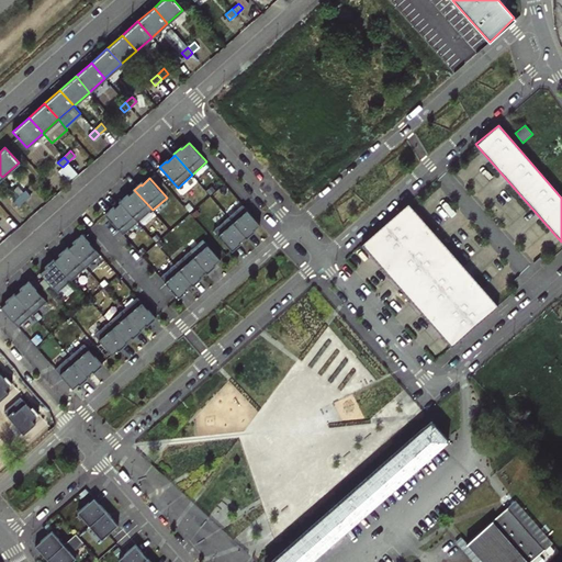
[(23,201),(30,195),(25,190),(19,197),(23,201)]
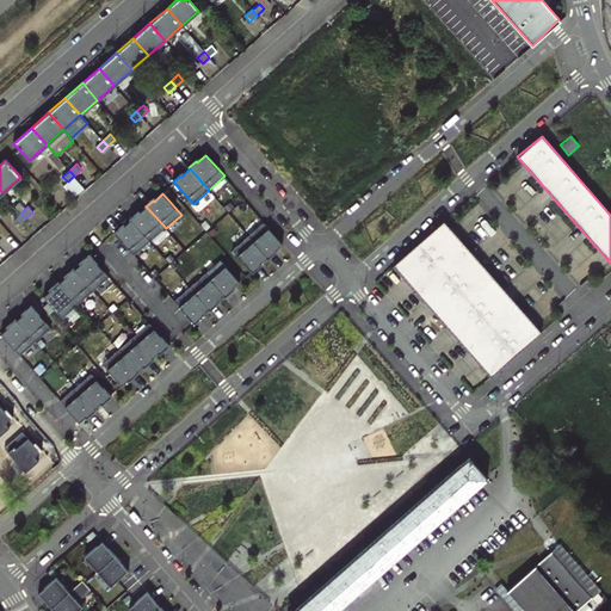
[(166,228),(147,208),(139,214),(137,214),(130,220),(131,220),(150,241),(166,228)]
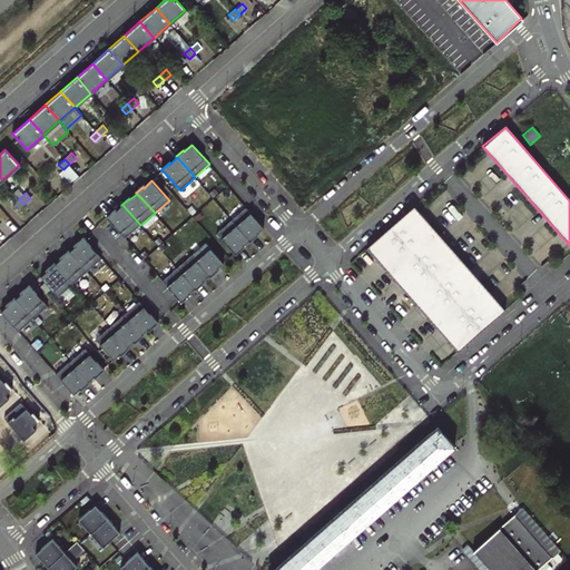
[(18,209),(23,204),(19,199),(13,204),(18,209)]
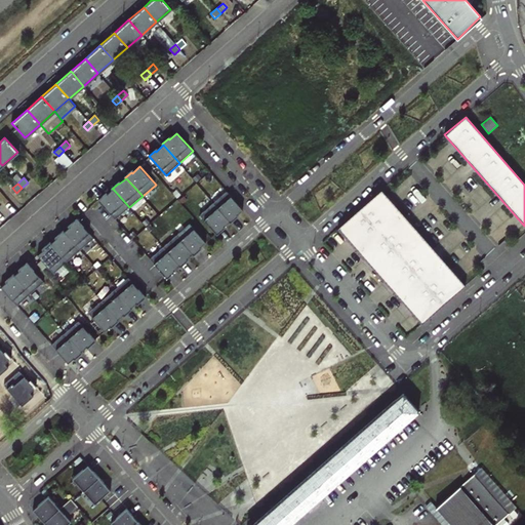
[(129,207),(113,189),(105,196),(105,195),(98,200),(99,201),(115,219),(129,207)]
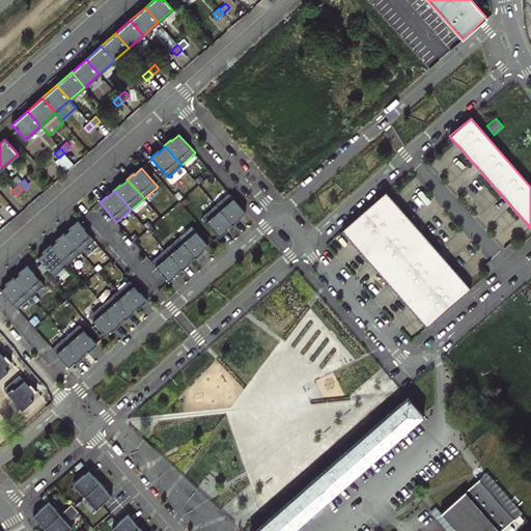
[(246,212),(230,193),(217,206),(233,224),(242,218),(241,217),(246,212)]
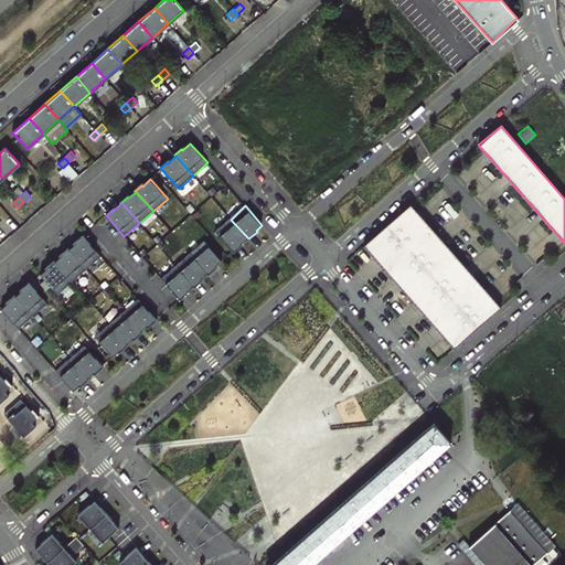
[(497,310),(406,208),(359,248),(449,352),(497,310)]
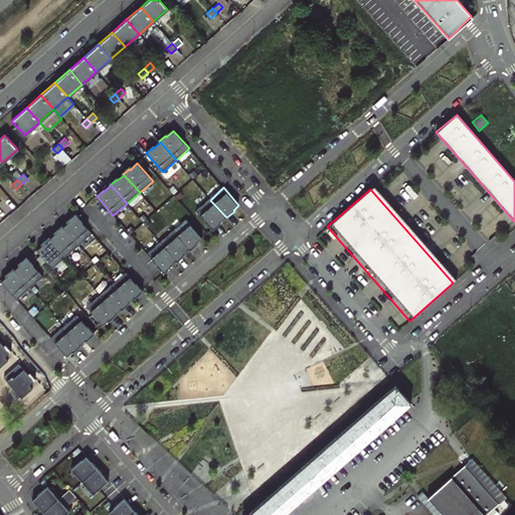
[(226,217),(210,200),(197,211),(213,230),(221,223),(220,222),(226,217)]
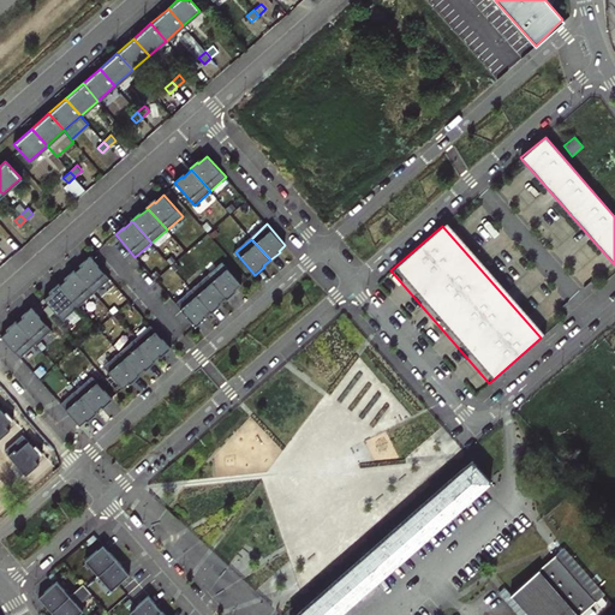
[(75,272),(94,293),(111,279),(90,256),(83,262),(84,264),(75,272)]
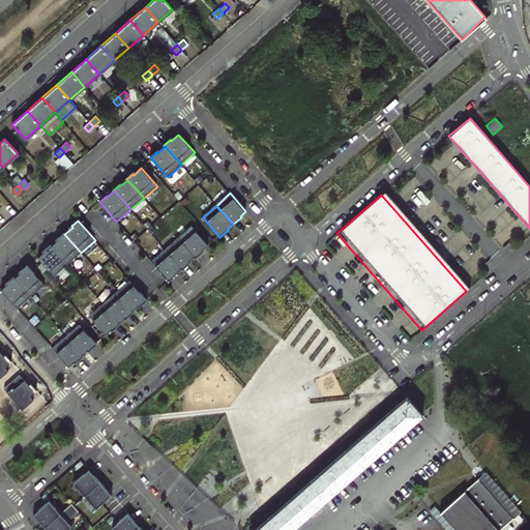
[(208,244),(192,226),(178,238),(195,256),(196,258),(204,251),(203,249),(208,244)]
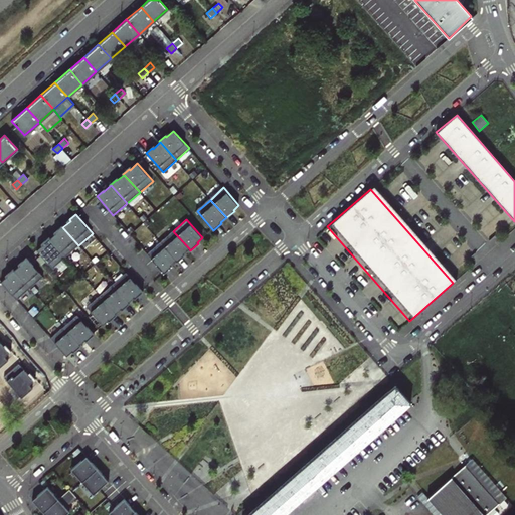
[(50,238),(65,256),(78,245),(62,227),(62,226),(56,231),(57,232),(50,238)]
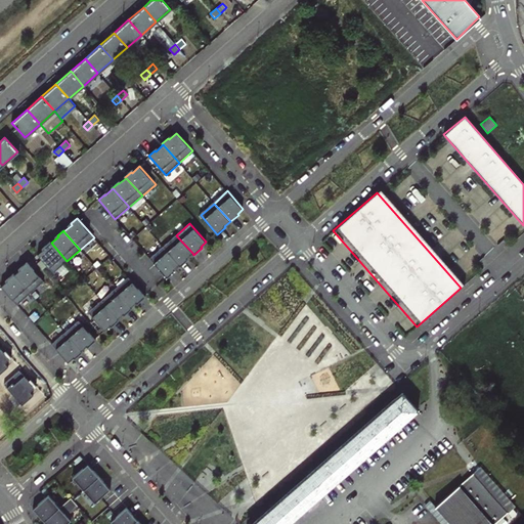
[(192,253),(176,235),(164,247),(179,265),(180,266),(188,259),(187,258),(192,253)]
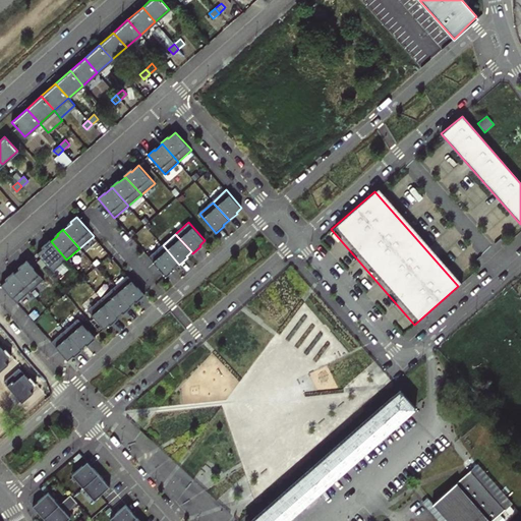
[(38,253),(53,272),(66,259),(51,241),(50,240),(44,245),(45,246),(38,253)]
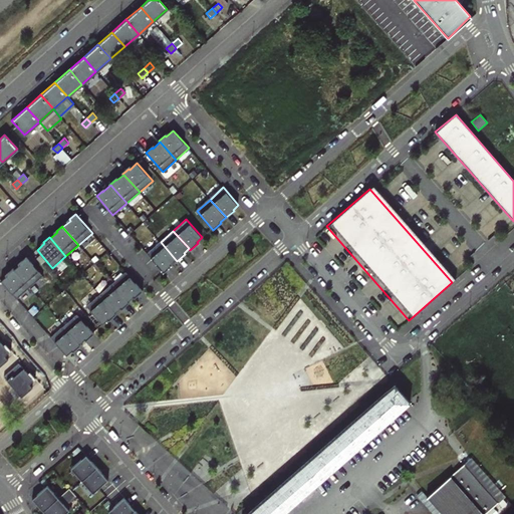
[(176,260),(161,242),(148,254),(164,272),(172,266),(171,265),(176,260)]
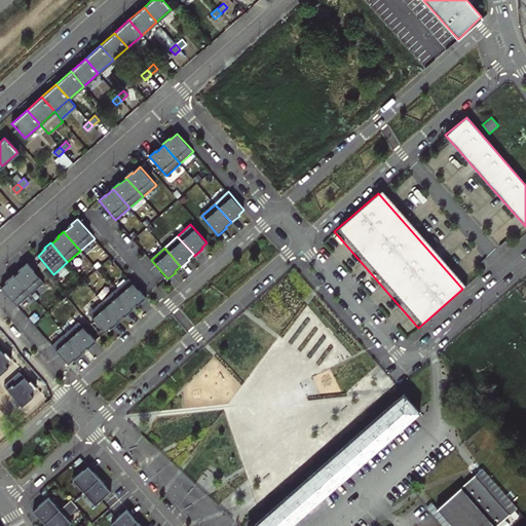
[(14,276),(31,295),(44,283),(27,263),(21,268),(22,269),(14,276)]
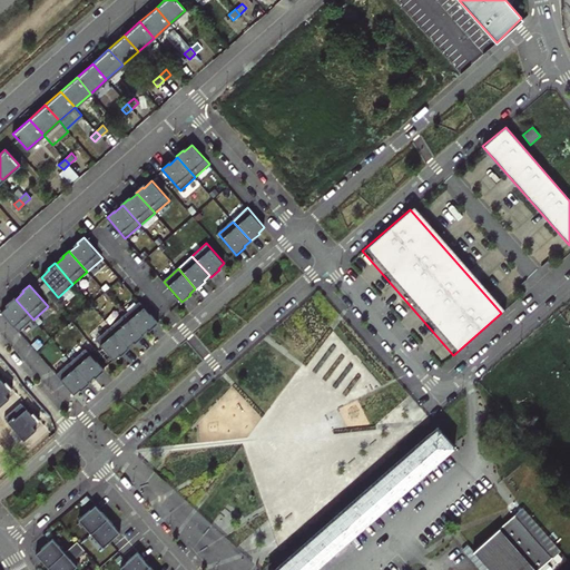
[(1,313),(18,332),(33,320),(16,300),(15,298),(8,304),(9,305),(1,313)]
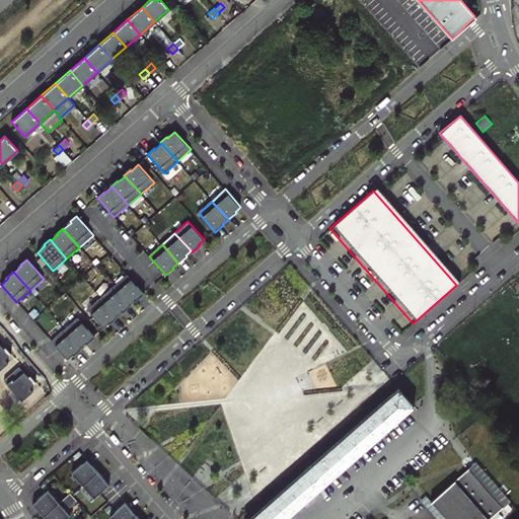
[(129,303),(130,304),(135,300),(136,301),(138,299),(144,294),(142,292),(128,275),(115,286),(129,303)]
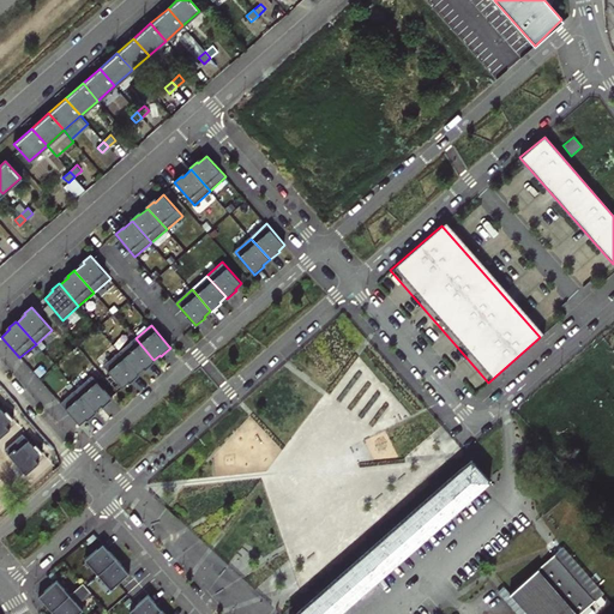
[(137,373),(138,374),(144,368),(145,369),(148,367),(155,361),(154,360),(152,359),(136,338),(119,353),(137,373)]
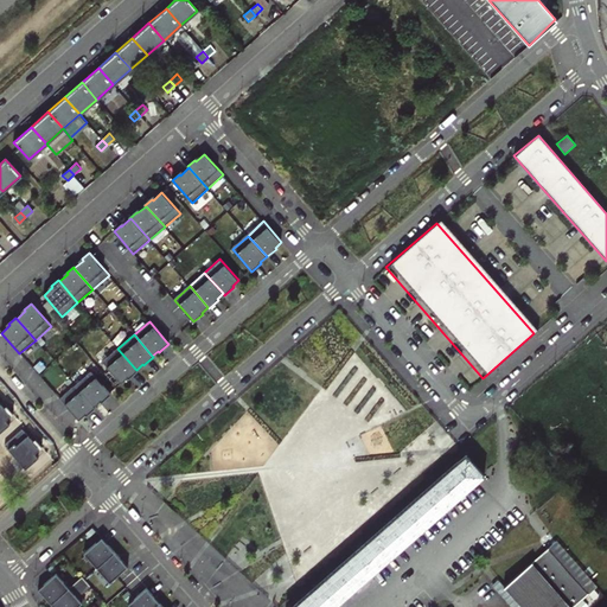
[(102,362),(120,383),(126,378),(127,379),(131,377),(136,370),(135,369),(117,349),(102,362)]
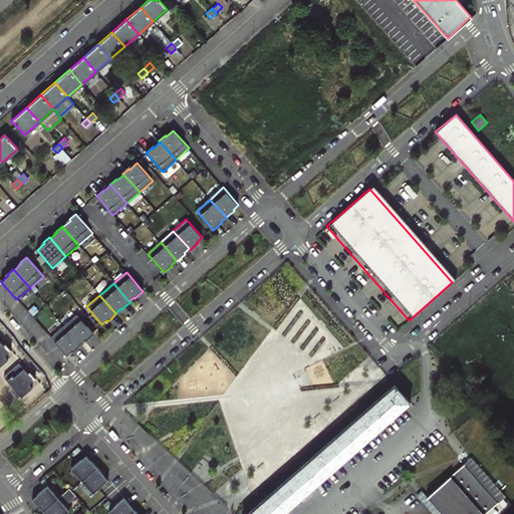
[(78,343),(79,344),(84,339),(85,340),(87,338),(93,333),(91,331),(77,314),(64,326),(78,343)]
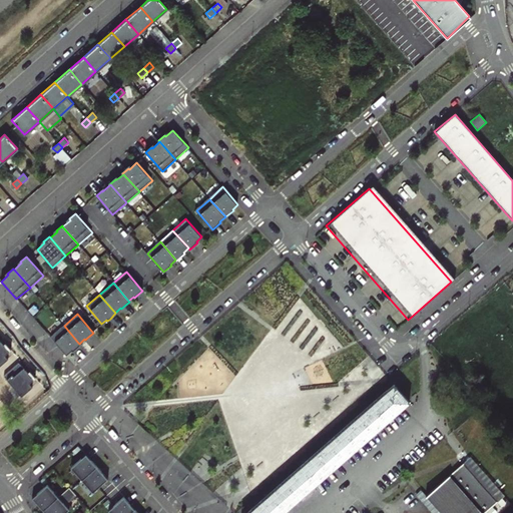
[(50,337),(66,356),(71,351),(72,352),(74,350),(80,345),(79,344),(78,343),(64,326),(50,337)]
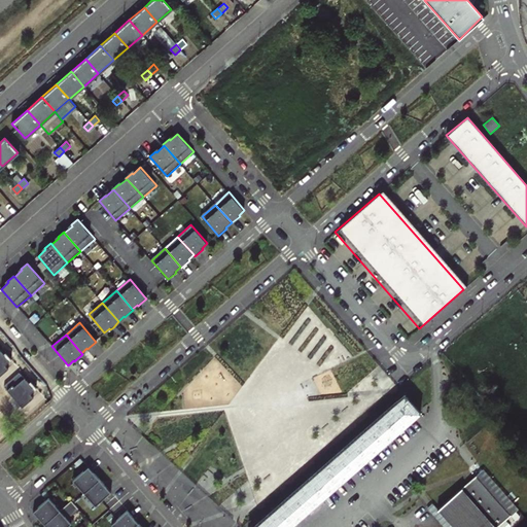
[(11,360),(0,348),(0,347),(0,375),(8,367),(6,365),(11,360)]
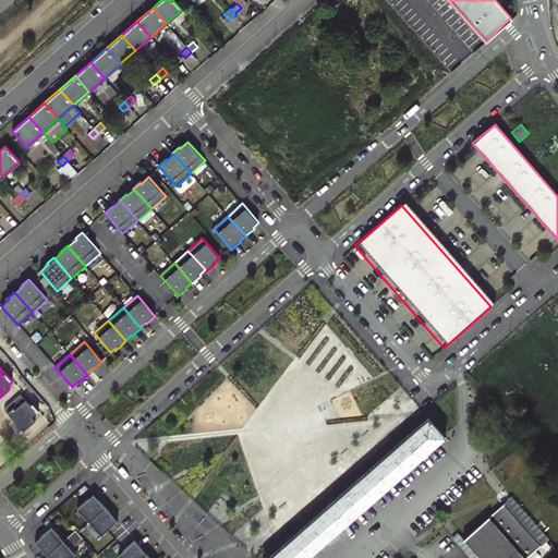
[(24,429),(35,420),(31,414),(35,411),(26,400),(16,409),(14,407),(9,411),(24,429)]
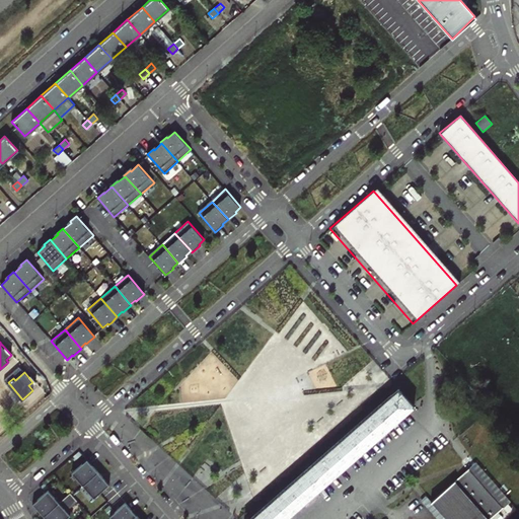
[(285,518),(414,406),(398,388),(249,518),(285,518)]
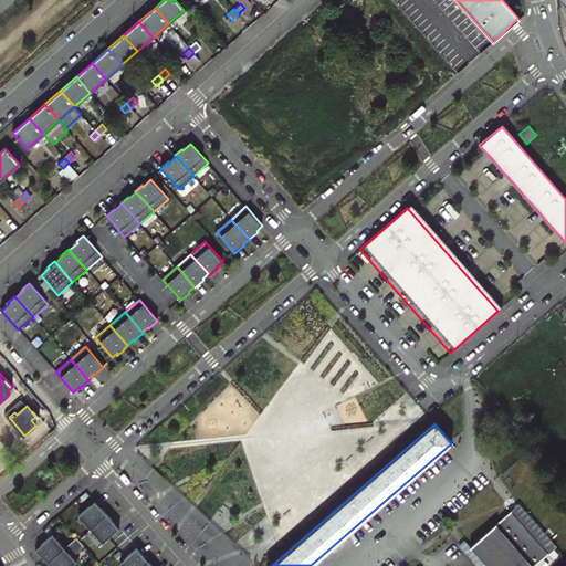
[(510,511),(547,553),(555,546),(519,504),(510,511)]
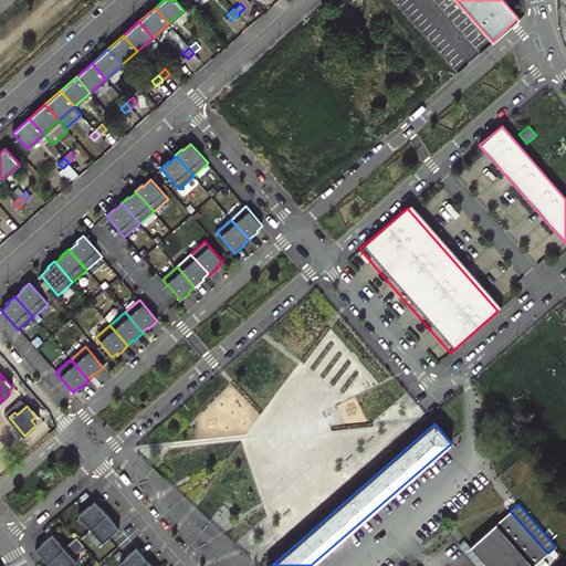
[(102,519),(90,505),(74,519),(85,533),(102,519)]
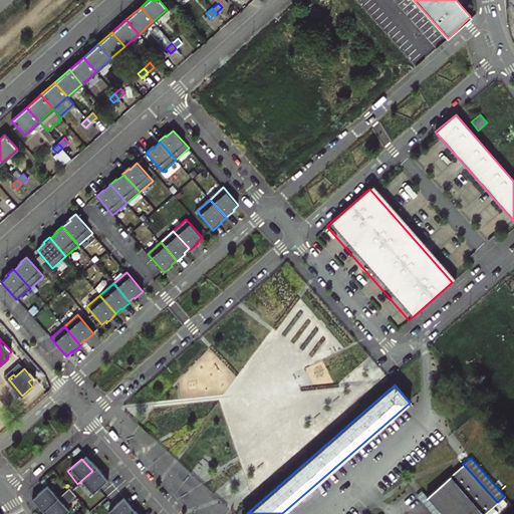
[(483,513),(497,502),(463,464),(426,496),(442,513),(483,513)]
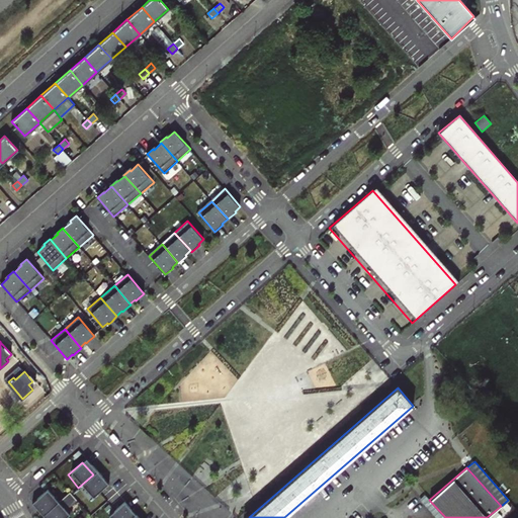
[(104,487),(93,475),(78,488),(89,500),(104,487)]
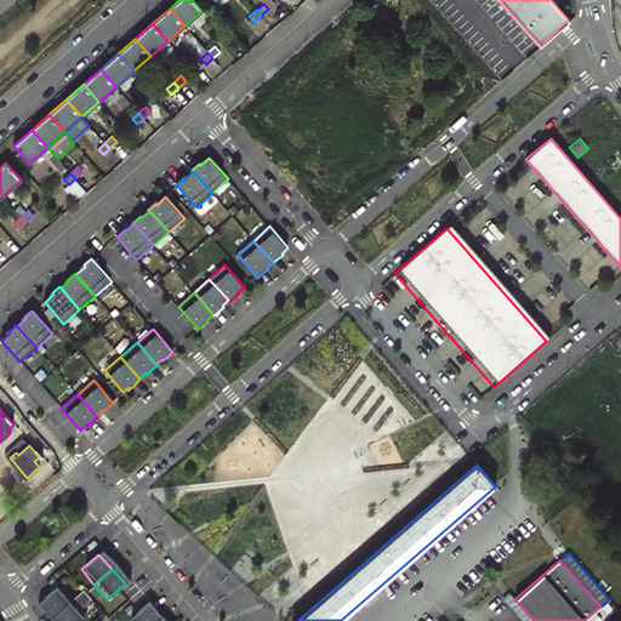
[(66,605),(52,591),(34,605),(47,620),(66,605)]
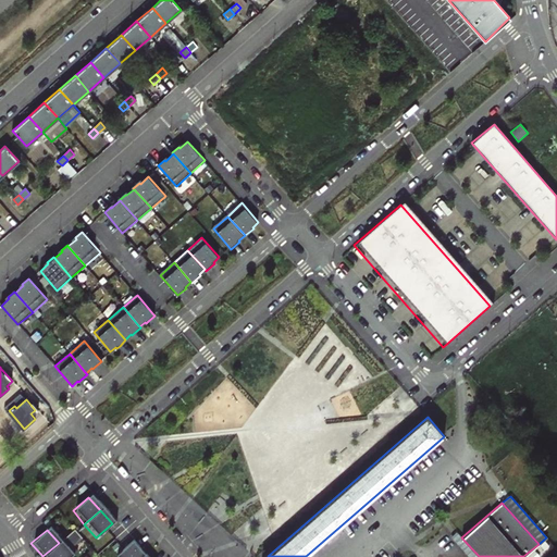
[(469,556),(479,556),(461,537),(457,533),(452,537),(469,556)]
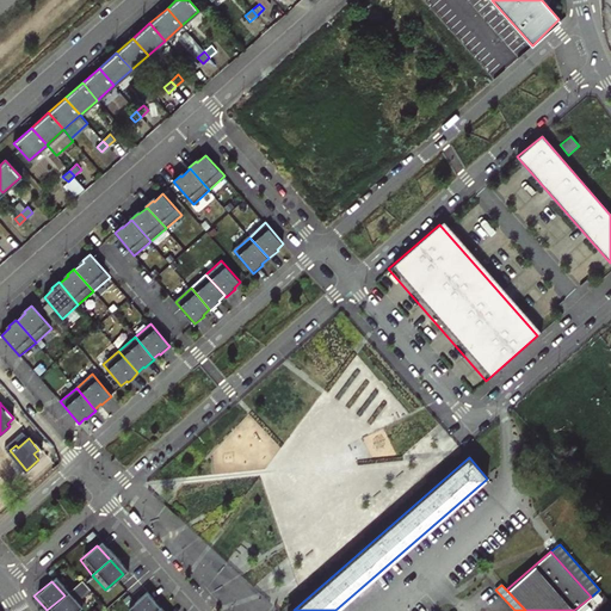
[(76,610),(78,610),(65,596),(47,610),(76,610)]
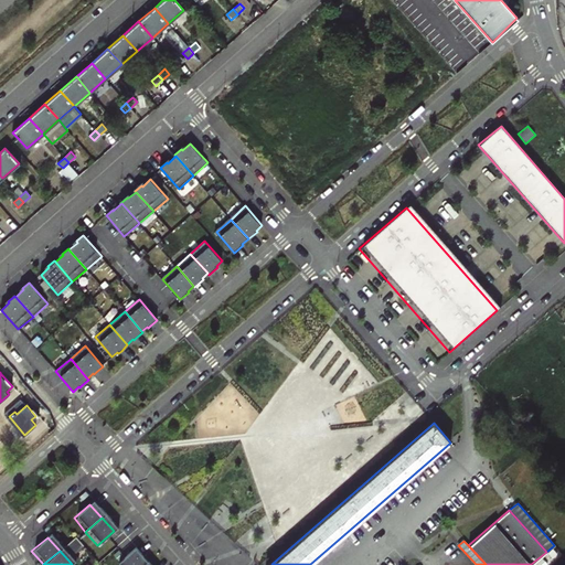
[(142,564),(144,564),(131,551),(115,564),(142,564)]
